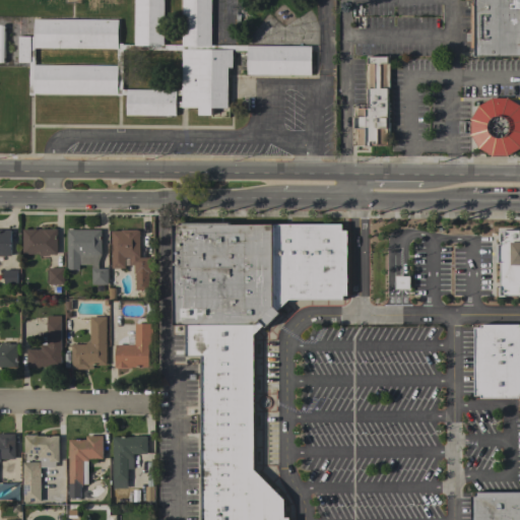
[(134,0),(210,0),(210,45),(311,46),(311,75),(247,74),(247,51),(233,51),(233,67),(228,67),(228,108),(212,108),(211,115),(198,115),(198,108),(176,108),(176,116),(126,115),(126,94),(122,94),(122,95),(117,95),(117,94),(34,93),(34,94),(29,94),(29,62),(18,62),(18,37),(34,37),(34,18),(118,19),(118,44),(122,44),(122,45),(134,45),(134,0)]
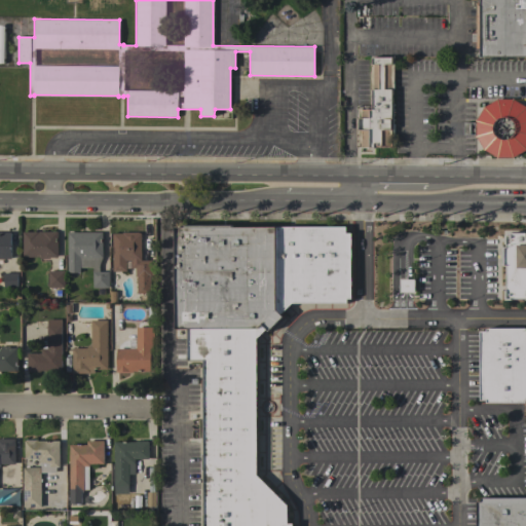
[(525,0),(525,57),(480,58),(480,48),(477,48),(477,3),(480,3),(480,0),(525,0)]
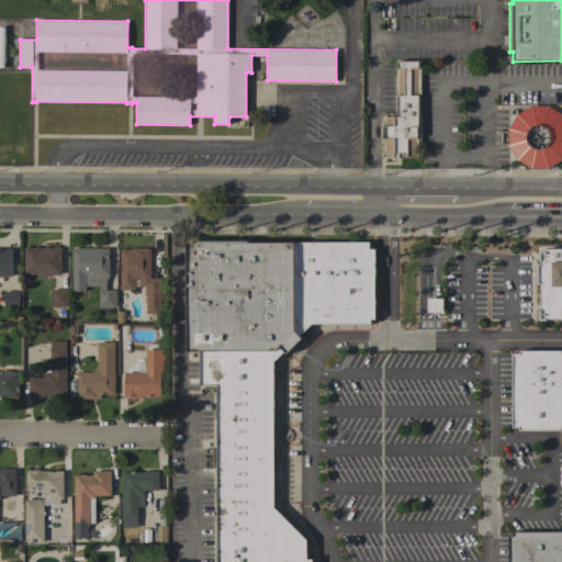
[(266,30),(256,30),(257,12),(266,13),(266,30)]
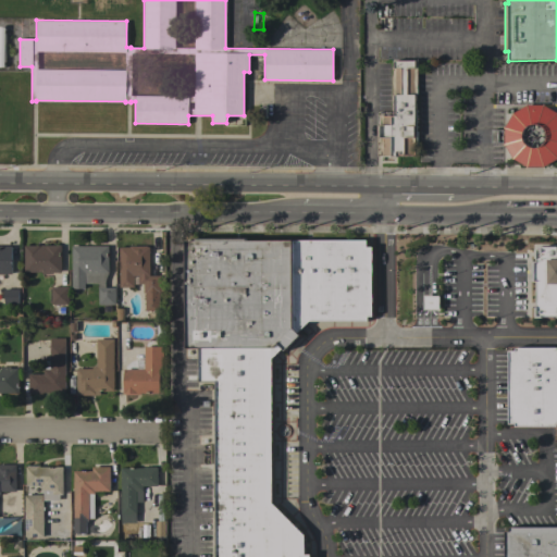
[(417,95),(416,95),(416,110),(417,110),(417,148),(415,148),(415,155),(396,155),(396,156),(381,156),(380,137),(380,124),(381,124),(381,115),(394,115),(394,97),(392,97),(392,69),(394,69),(394,61),(416,61),(416,65),(417,65),(417,95)]
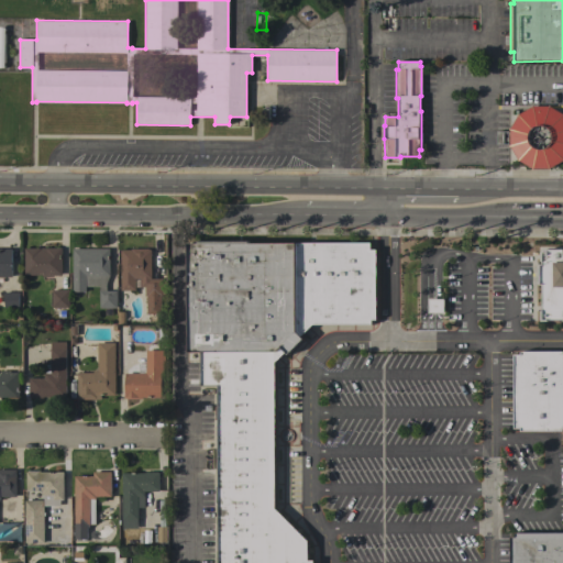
[(509,129),(518,114),(532,107),(549,106),(562,114),(562,159),(549,168),(532,168),(518,161),(509,145),(509,129)]
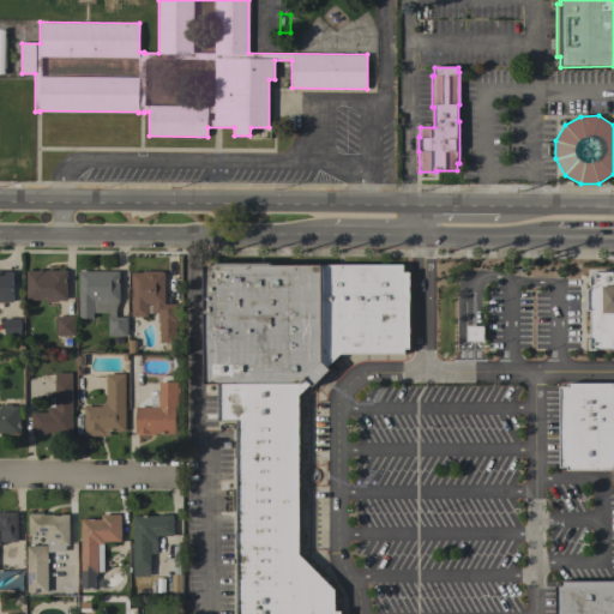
[(238,613),(238,421),(220,421),(220,384),(205,384),(205,265),(216,265),(216,263),(271,263),(271,265),(404,265),(404,272),(410,272),(410,349),(405,349),(405,354),(341,354),(329,366),(331,369),(315,386),(312,383),(300,395),(300,554),(337,590),(337,612),(342,612),(342,613),(238,613)]
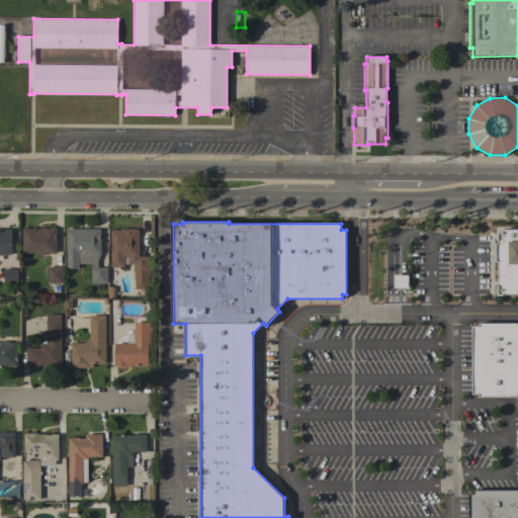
[(57,228),(57,253),(49,253),(49,255),(38,255),(38,253),(22,253),(22,229),(57,228)]
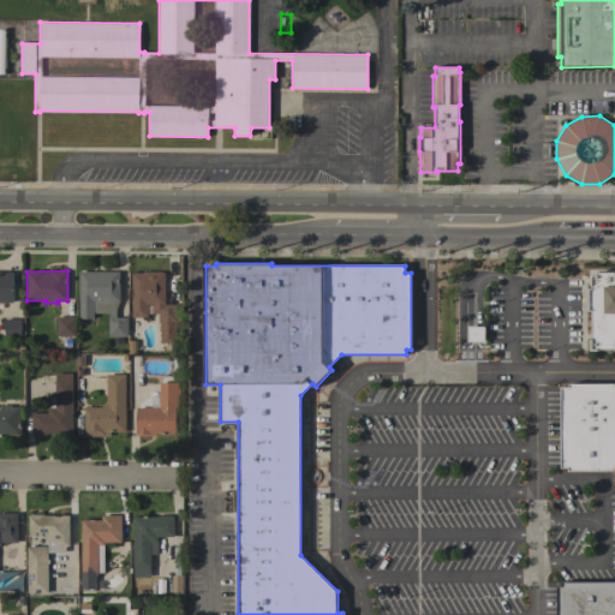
[(0,303),(0,272),(13,272),(13,303),(0,303)]
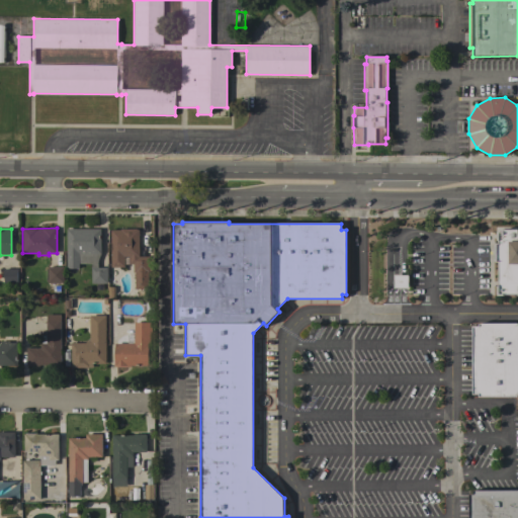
[(67,229),(100,229),(100,254),(97,262),(97,267),(107,267),(107,283),(92,283),(91,263),(79,263),(79,268),(67,268),(67,229)]
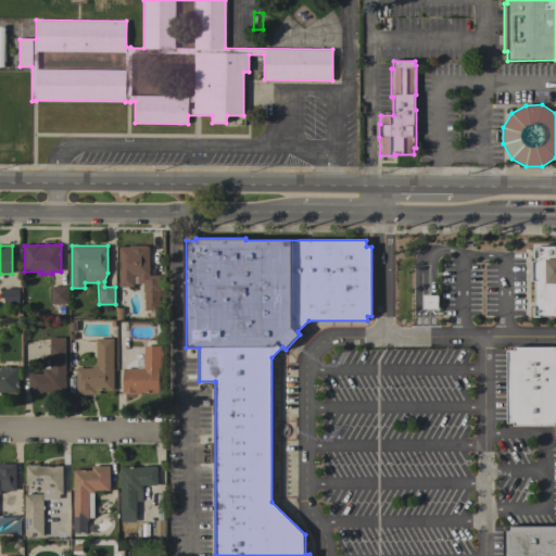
[(118,247),(129,247),(129,245),(147,245),(147,247),(149,247),(149,276),(164,275),(164,292),(159,292),(159,310),(144,310),(144,297),(143,297),(143,293),(142,293),(142,283),(139,283),(139,276),(134,276),(134,287),(119,287),(118,247)]
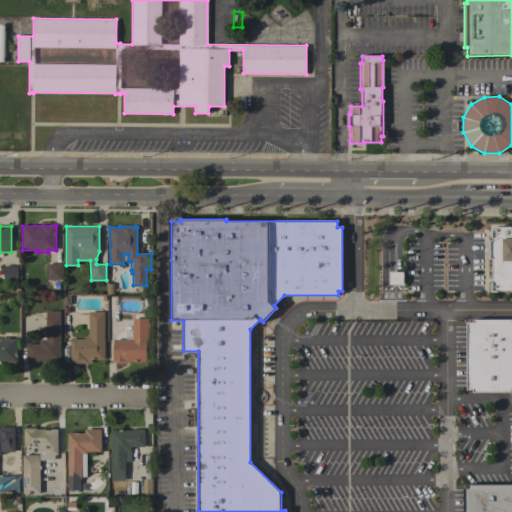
[(511,227),(511,290),(497,290),(497,292),(492,292),(492,282),(493,282),(493,258),(490,258),(490,240),(492,240),(492,229),(496,229),(496,227),(511,227)]
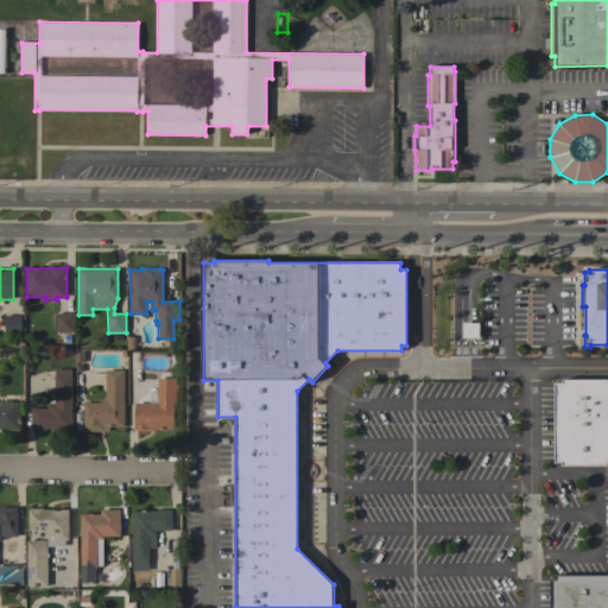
[(56,314),(74,314),(74,333),(56,333),(56,314)]
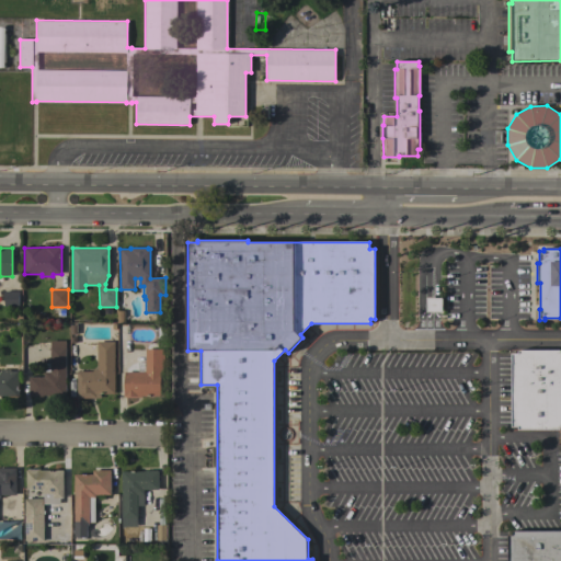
[(19,292),(19,306),(4,306),(4,292),(19,292)]
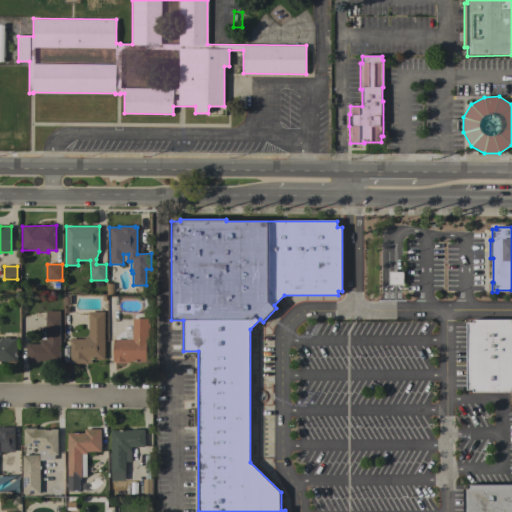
[(389,284),(389,272),(404,272),(403,284),(389,284)]
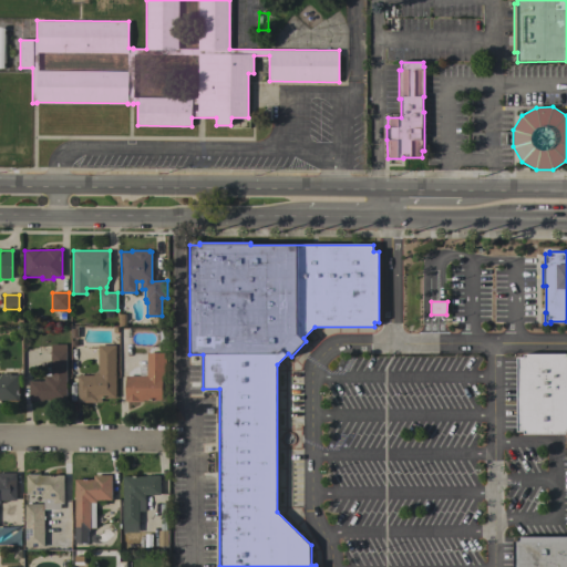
[(66,400),(43,400),(43,401),(30,401),(30,381),(44,381),(44,377),(45,377),(45,368),(51,368),(51,344),(66,344),(66,400)]
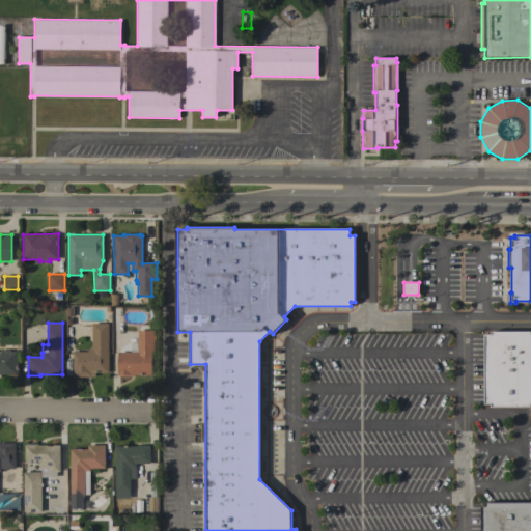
[(109,372),(91,373),(91,378),(72,378),(72,352),(88,352),(88,350),(92,350),(91,324),(108,323),(109,372)]
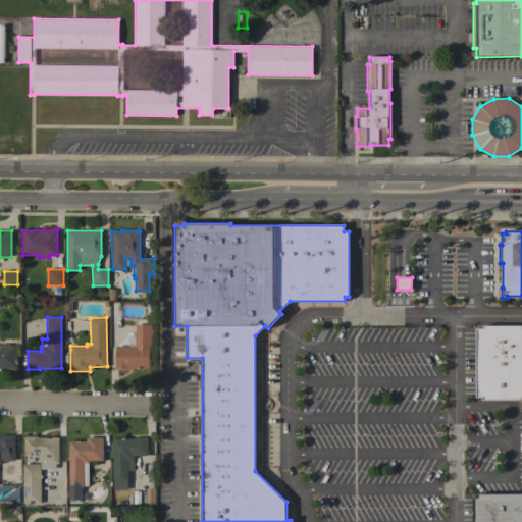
[(132,368),(132,370),(115,369),(116,346),(128,346),(128,337),(135,337),(136,324),(153,325),(152,348),(150,348),(150,368),(132,368)]
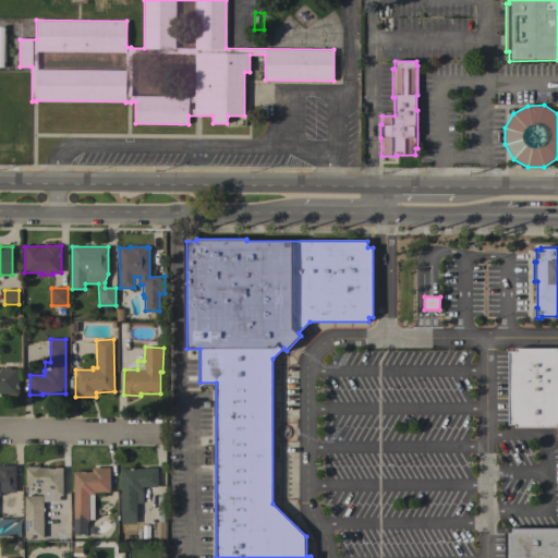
[(509,351),(516,351),(516,348),(557,348),(557,427),(516,427),(516,425),(509,425),(509,351)]
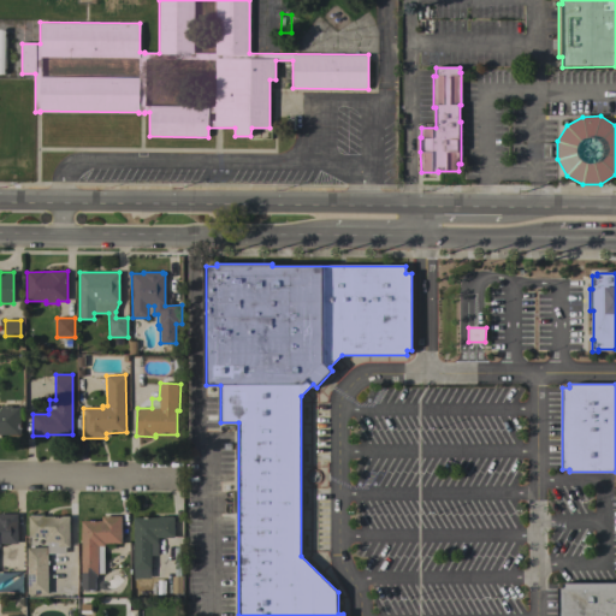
[(0,434),(0,406),(12,406),(12,408),(21,408),(21,434),(0,434)]
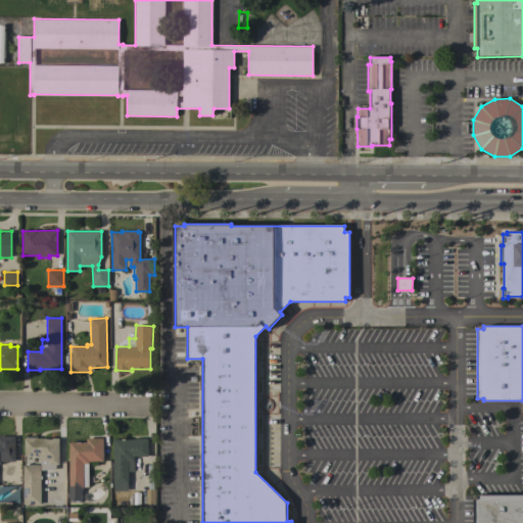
[(0,436),(15,436),(15,462),(0,462),(0,436)]
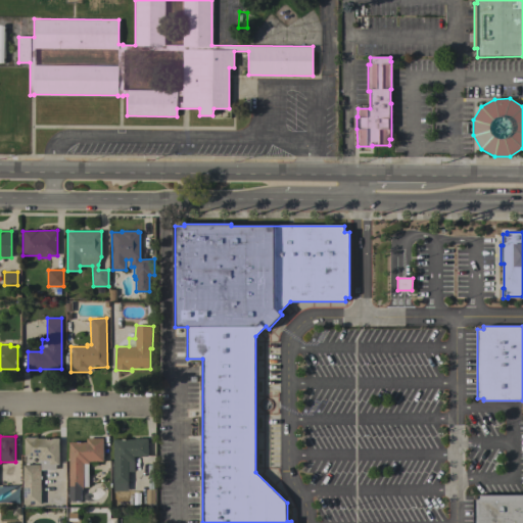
[(22,465),(41,464),(41,461),(38,461),(38,456),(25,456),(25,438),(26,438),(26,437),(38,437),(38,438),(58,438),(59,464),(55,464),(55,470),(41,470),(41,505),(24,505),(22,465)]
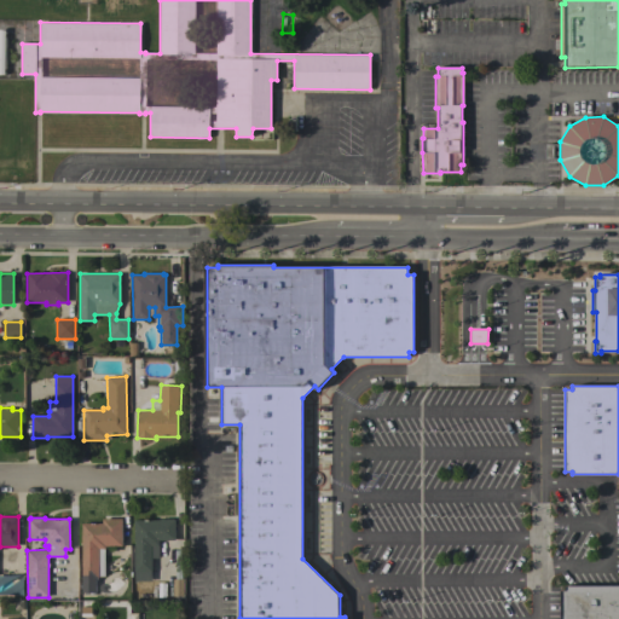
[(96,593),(94,593),(94,595),(84,595),(84,593),(82,593),(81,524),(102,524),(102,519),(122,519),(122,545),(105,545),(105,548),(104,548),(104,576),(98,576),(98,578),(96,578),(96,593)]
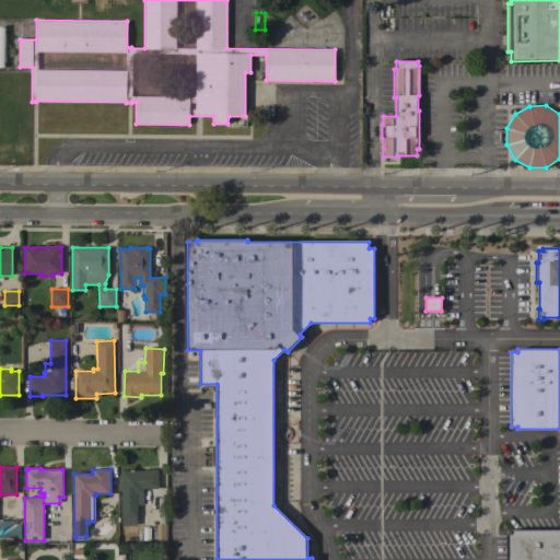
[(121,470),(144,470),(144,469),(156,469),(156,470),(158,470),(158,488),(143,489),(143,493),(143,504),(137,504),(137,525),(123,526),(121,470)]
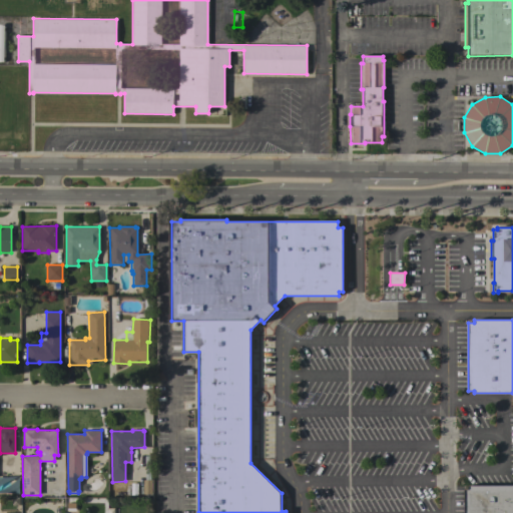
[(143,480),(152,480),(152,494),(143,494),(143,480)]
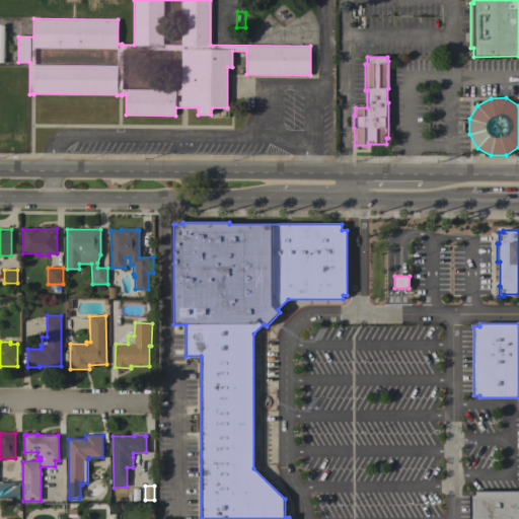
[(470,518),(470,495),(473,495),(473,492),(518,492),(518,518),(470,518)]
